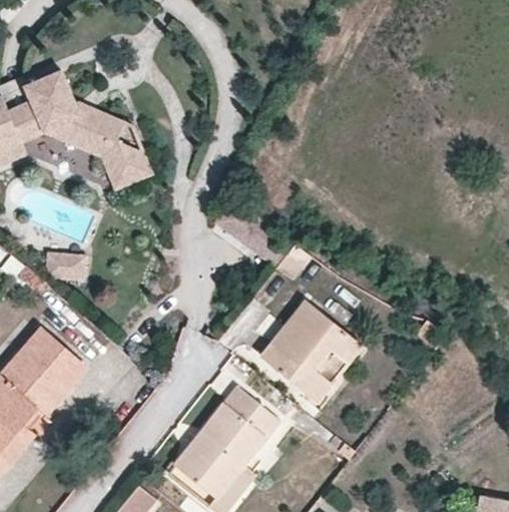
[(125,123),(73,99),(61,71),(24,87),(31,102),(8,112),(0,98),(0,138),(16,132),(21,144),(45,135),(102,157),(116,189),(153,173),(144,154),(116,141),(125,123)]
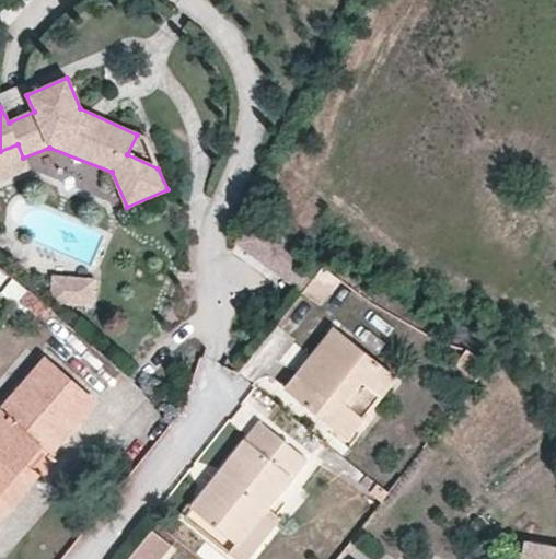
[(0,182),(29,170),(23,158),(18,144),(0,151),(0,182)]
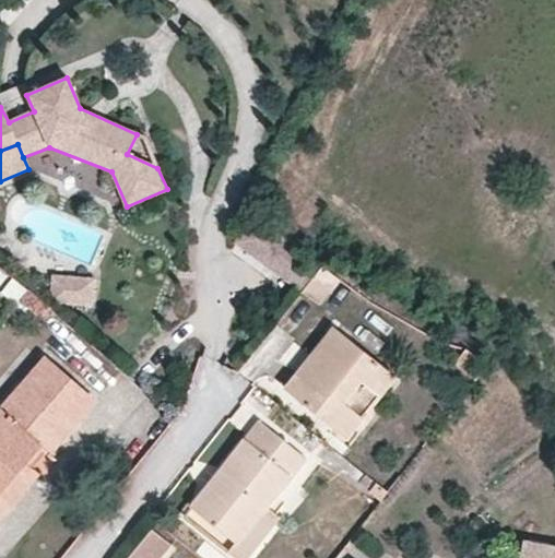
[(346,268),(328,256),(307,281),(325,294),(346,268)]
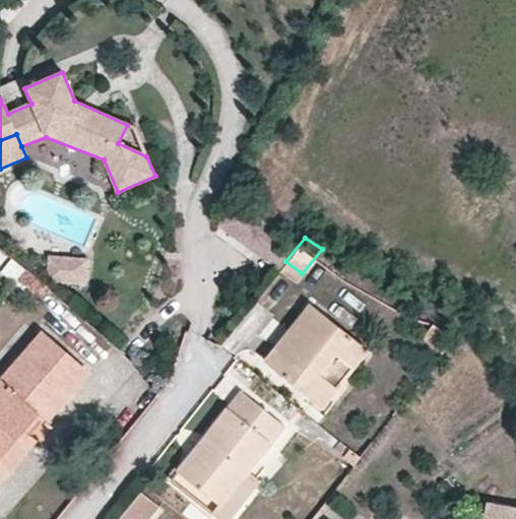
[(46,279),(86,284),(89,259),(48,255),(46,279)]
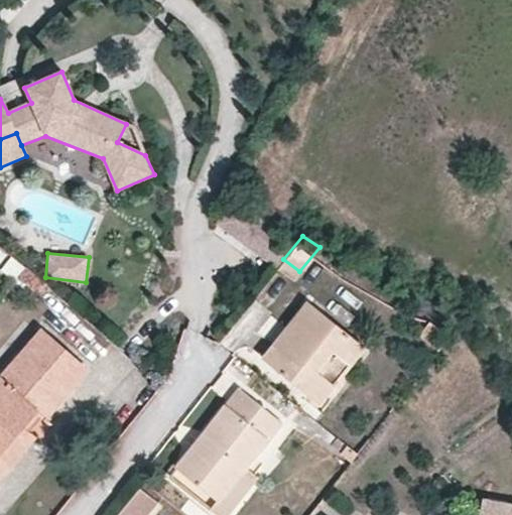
[(39,296),(46,287),(22,266),(15,275),(39,296)]
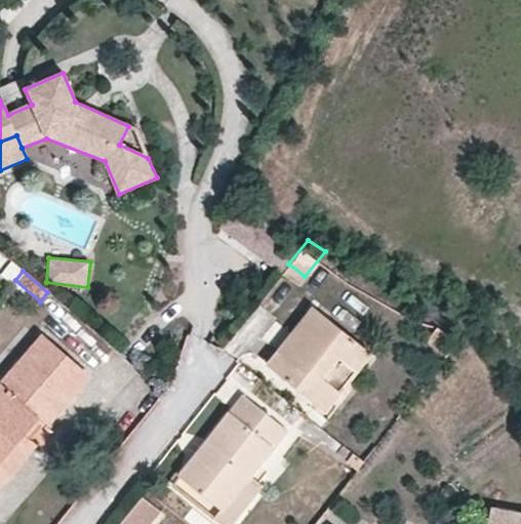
[(330,385),(321,377),(353,338),(312,307),(266,364),(315,404),(330,385)]
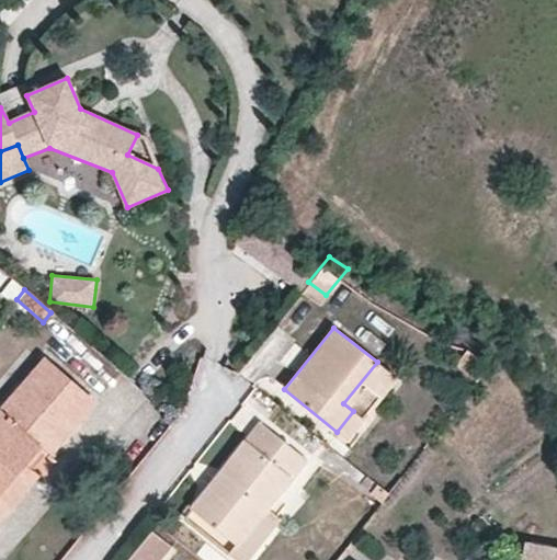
[(91,402),(42,358),(0,406),(0,487),(22,463),(37,445),(46,454),(91,402)]
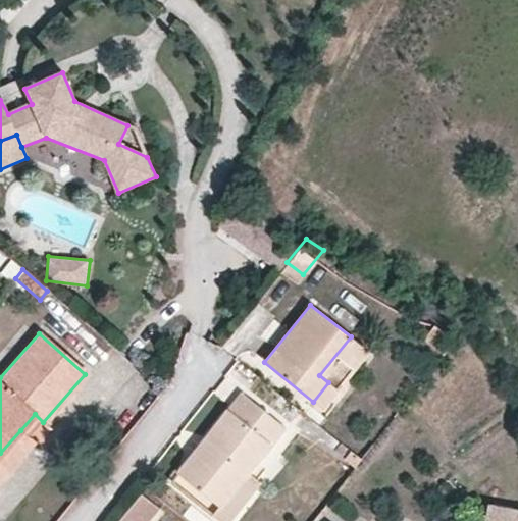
[(313,402),(320,408),(366,349),(351,336),(319,375),(328,382),(313,402)]
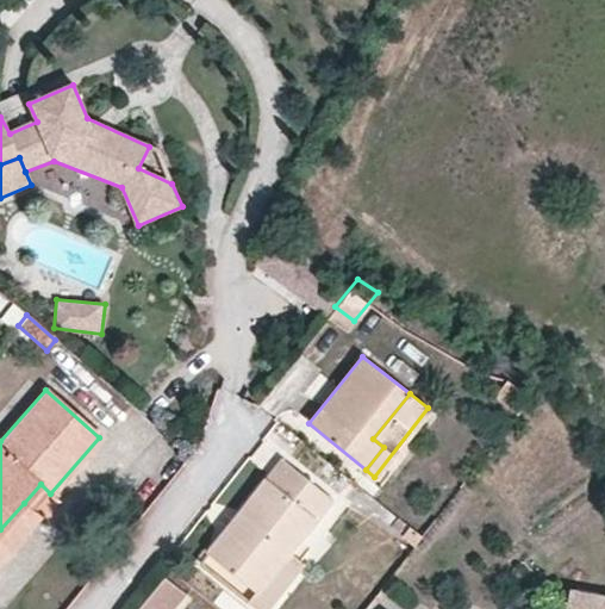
[(331,497),(280,458),(205,552),(253,591),(255,592),(288,551),(331,497)]
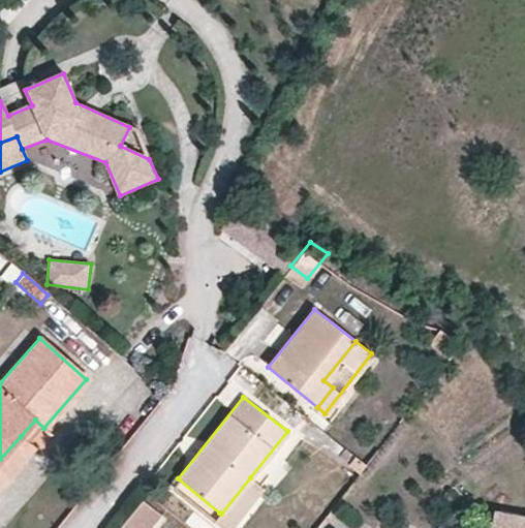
[(21,436),(0,459),(0,487),(35,447),(21,436)]
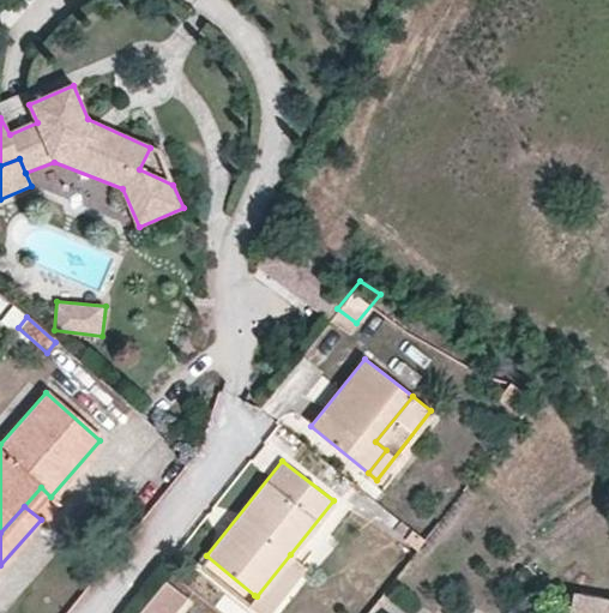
[(415,551),(423,540),(409,528),(402,540),(415,551)]
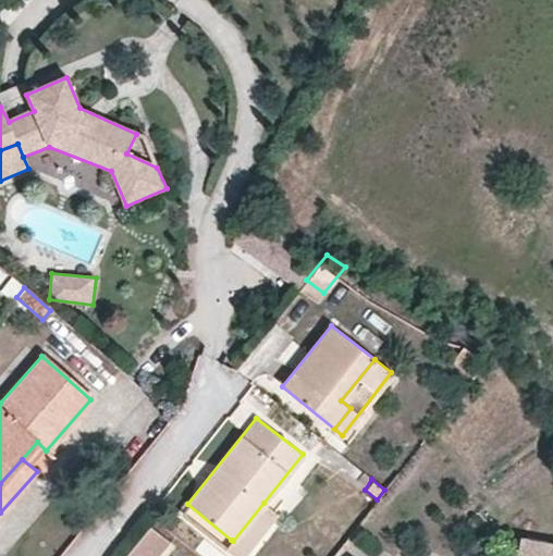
[(245,555),(279,515),(263,503),(233,541),(231,540),(224,548),(233,555),(245,555)]
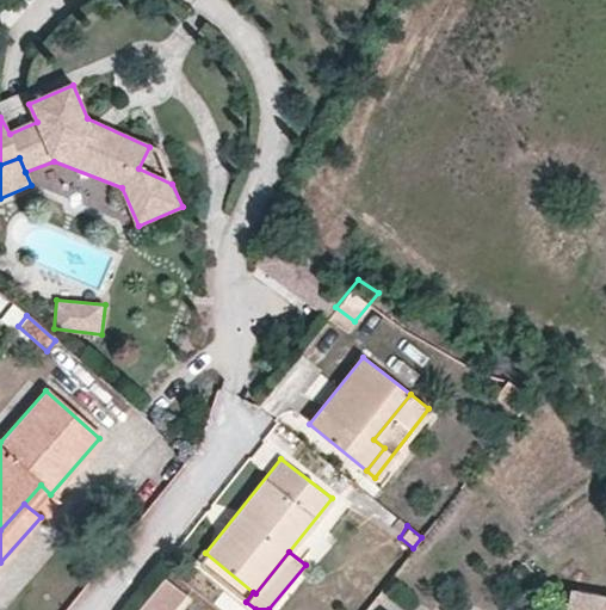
[(140,609),(172,609),(184,596),(166,580),(140,609)]
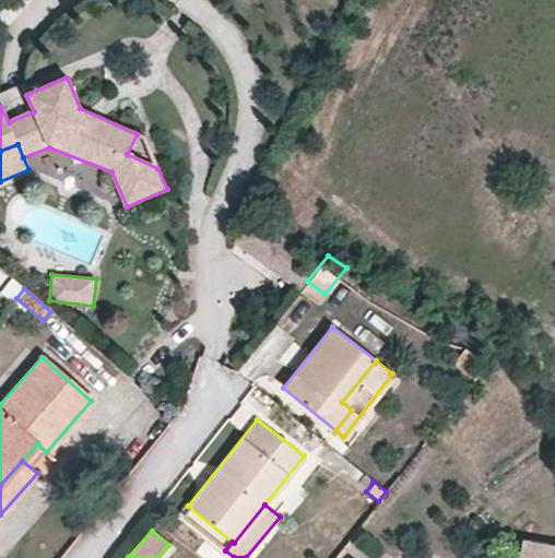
[(524,547),(521,557),(546,557),(548,551),(524,547)]
